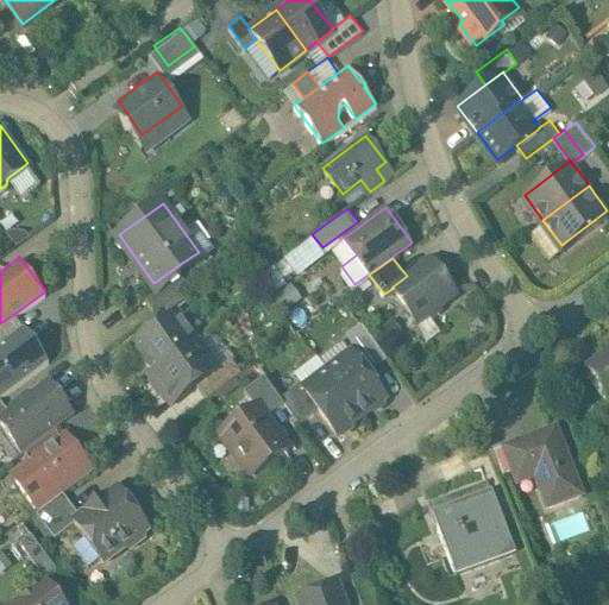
[(456,289),(432,258),(407,276),(393,287),(394,288),(416,317),(427,310),(432,310),(438,306),(439,302),(456,289)]
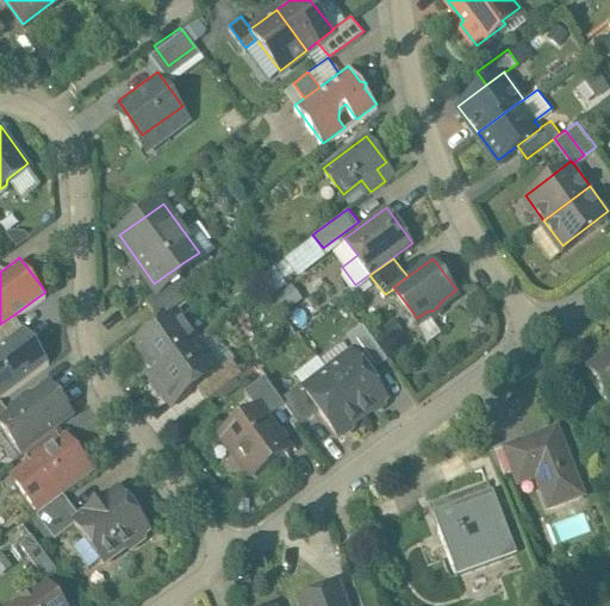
[(194,280),(182,263),(154,283),(143,292),(155,308),(194,280)]
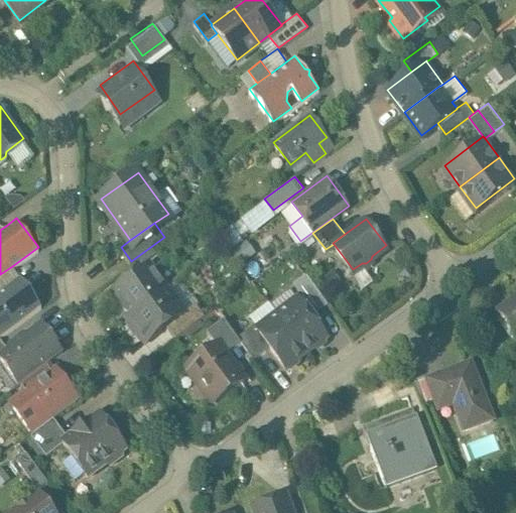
[(111,292),(129,316),(167,288),(149,264),(111,292)]
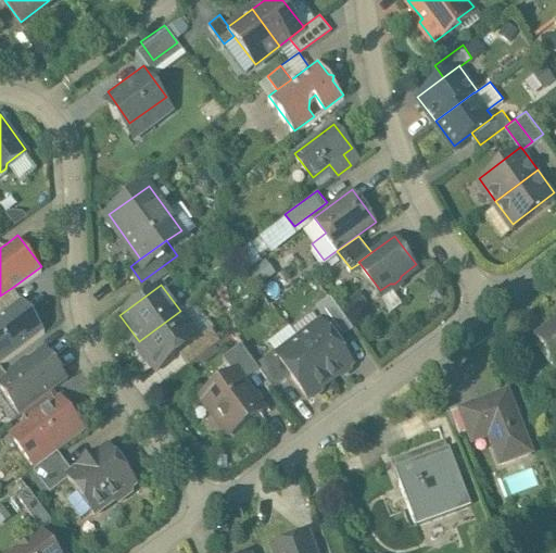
[(0,296),(0,313),(22,298),(13,287),(0,296)]
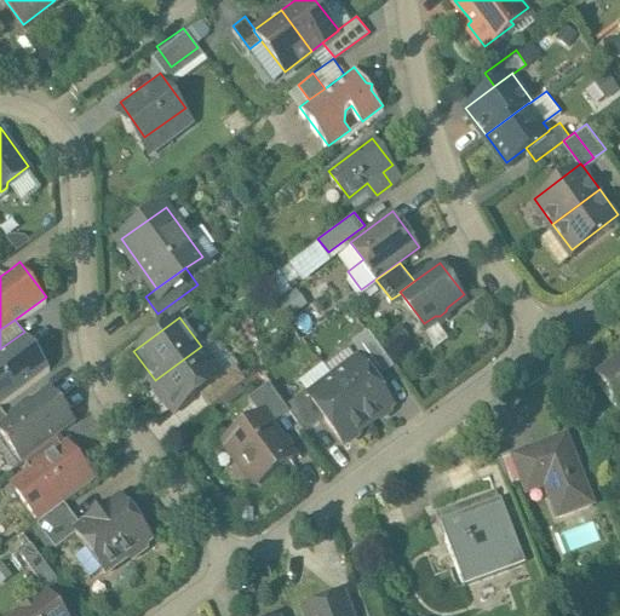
[(394,364),(368,328),(352,340),(378,375),(394,364)]
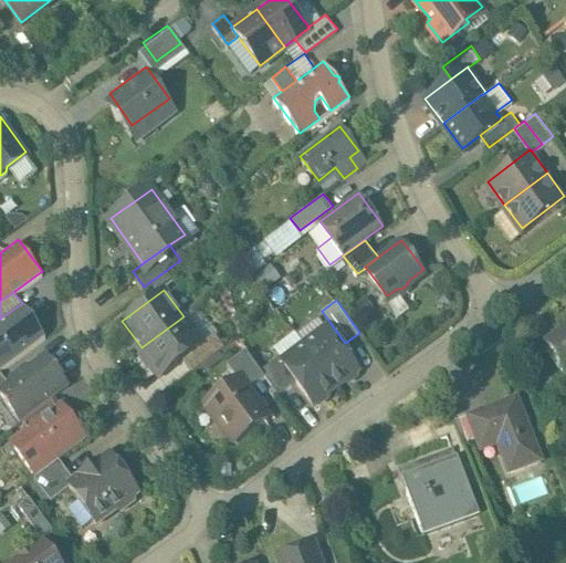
[(24,306),(1,324),(0,321),(0,367),(45,334),(24,306)]
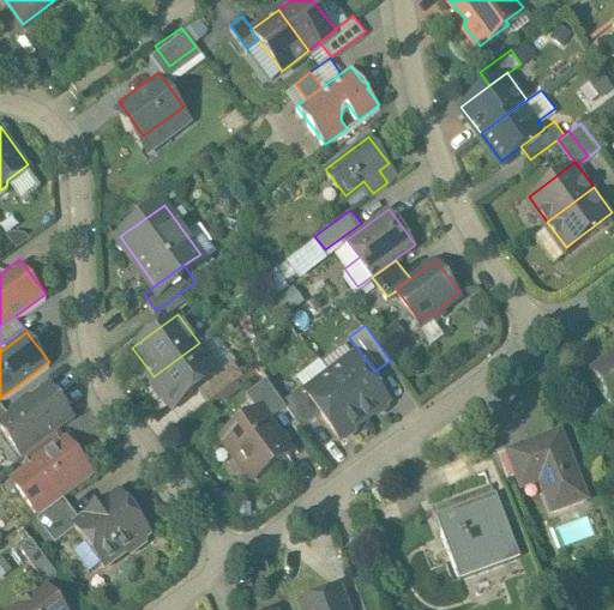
[(199,343),(154,376),(174,404),(198,385),(220,369),(218,369),(199,343)]
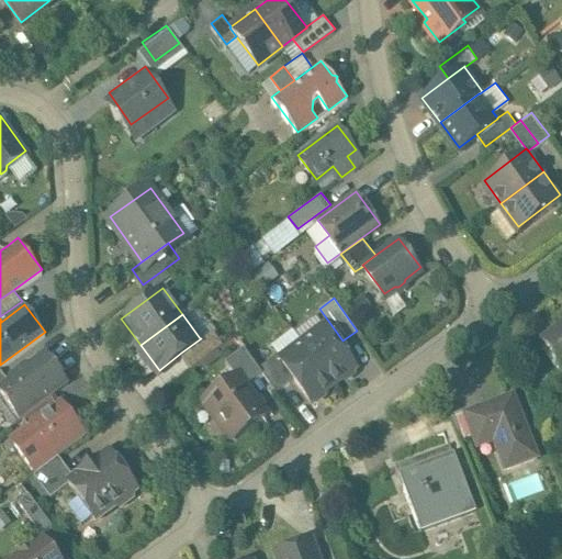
[(561,323),(559,326),(557,323),(540,335),(561,365),(561,323)]
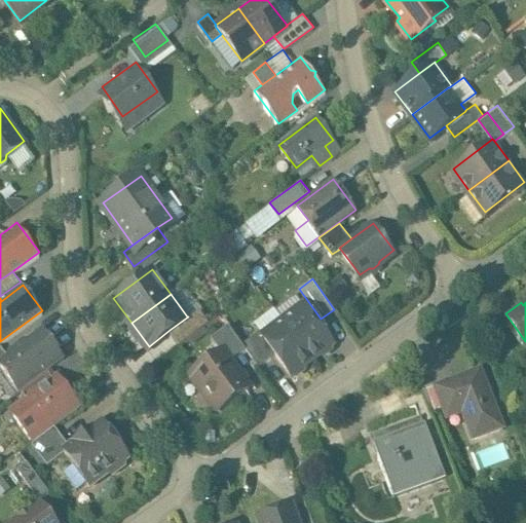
[(333,342),(303,303),(283,319),(311,358),(333,342)]
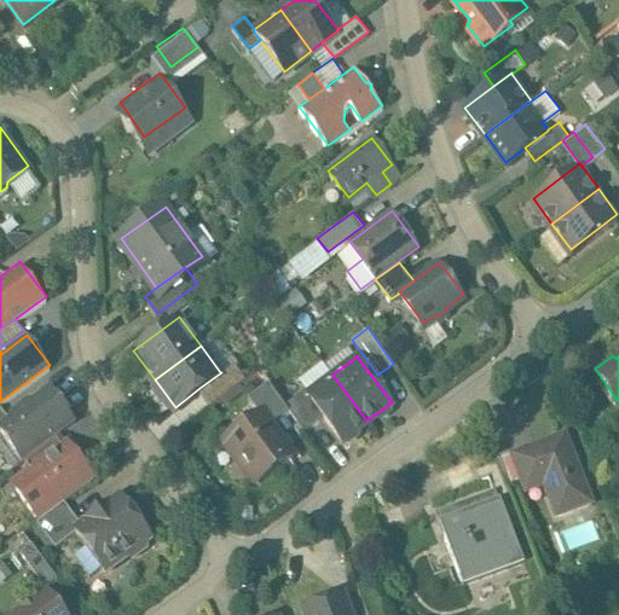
[(235,361),(220,372),(221,372),(200,388),(210,402),(246,376),(235,361)]
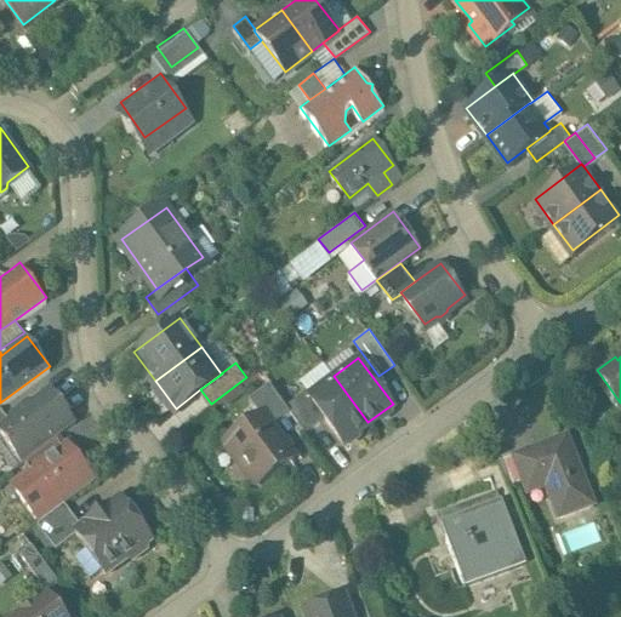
[(309,393),(308,394),(324,416),(343,441),(368,422),(334,376),(309,393)]
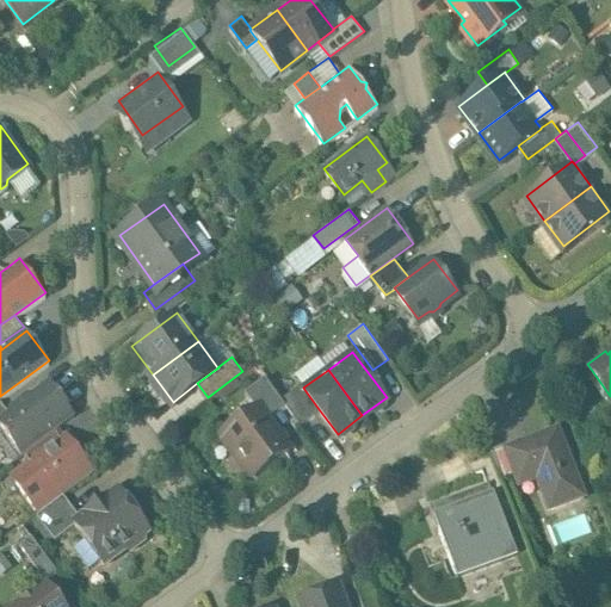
[(281,398),(265,377),(245,391),(257,407),(266,417),(285,403),(281,398)]
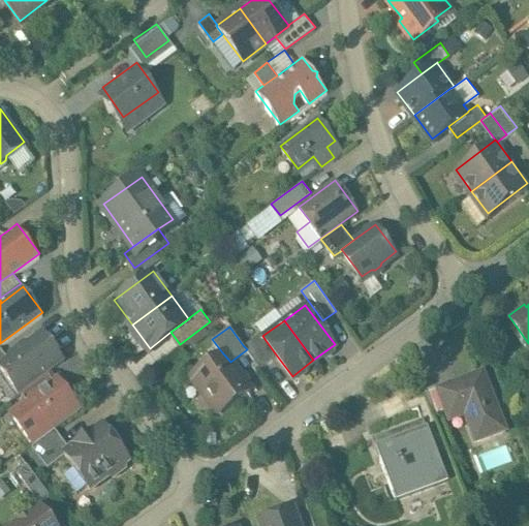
[(6,354),(0,359),(0,367),(18,392),(51,368),(64,358),(42,328),(6,354)]
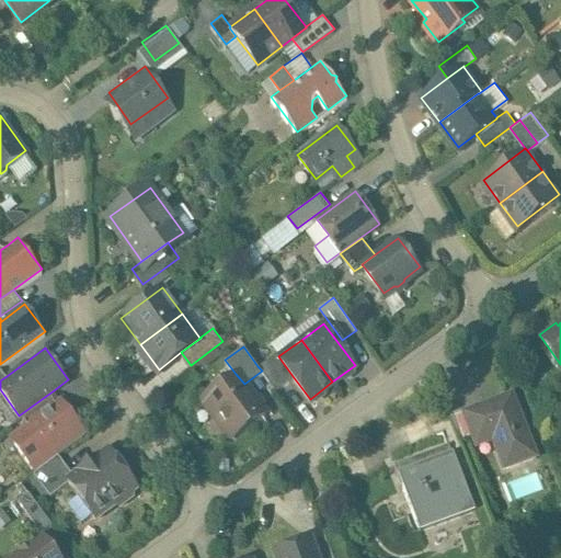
[(279,355),(277,352),(258,366),(262,371),(275,389),(293,376),(278,356),(279,355)]
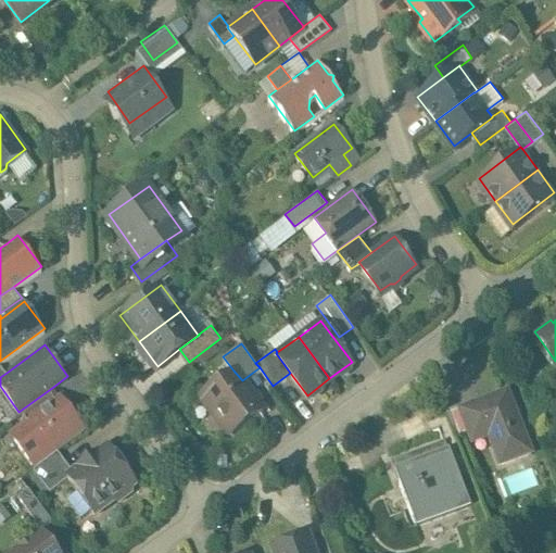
[(234,371),(203,393),(214,409),(212,410),(223,425),(226,424),(232,432),(263,410),(242,380),(234,371)]
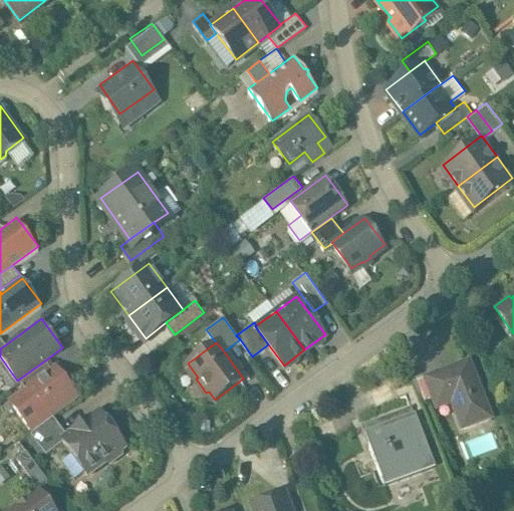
[(49,357),(20,379),(27,389),(56,367),(49,357)]
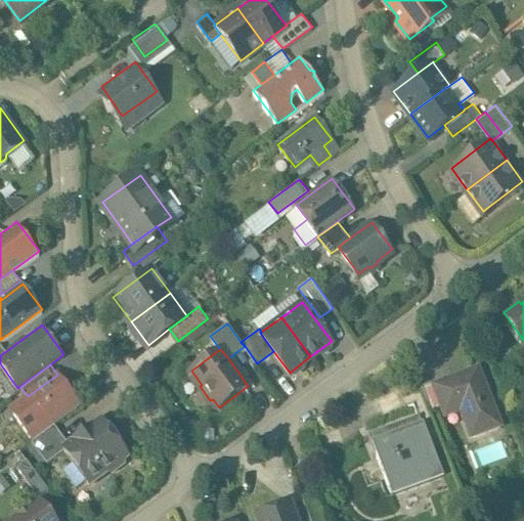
[(451,379),(434,386),(441,404),(457,398),(472,434),(499,422),(488,392),(492,390),(487,377),(483,379),(478,367),(451,379)]
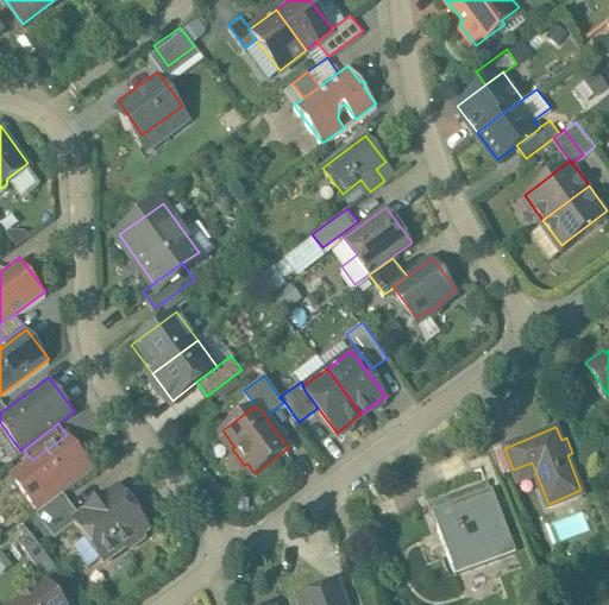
[(522,433),(489,446),(501,474),(513,470),(504,448),(525,440),(522,433)]
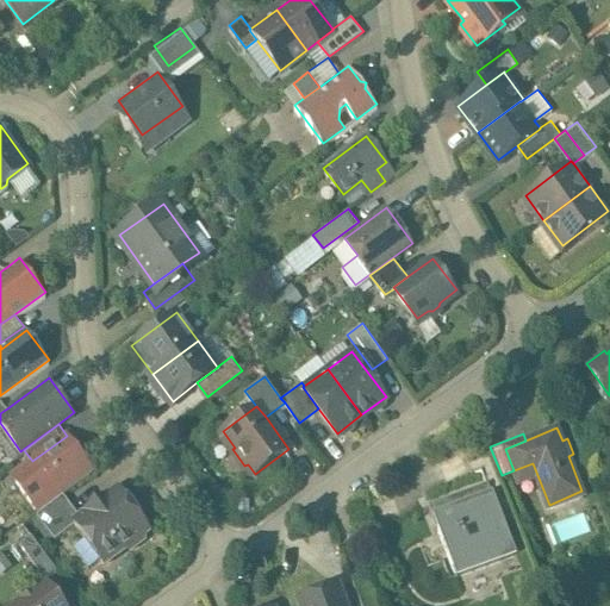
[(32,461),(14,475),(39,510),(63,492),(93,470),(67,436),(32,461)]
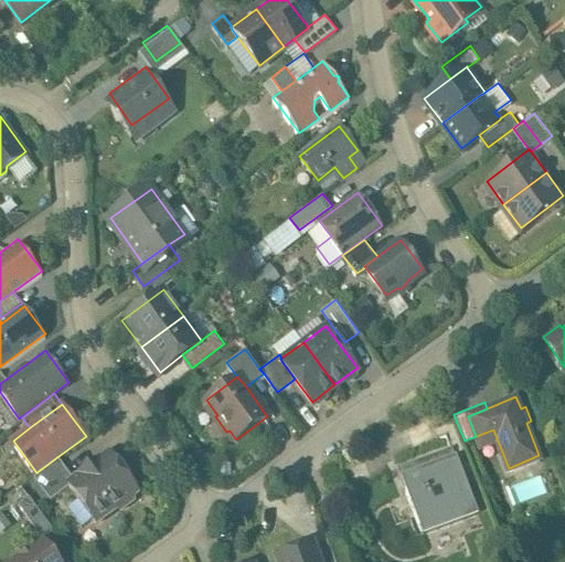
[(138,488),(110,452),(74,478),(68,483),(70,484),(80,497),(93,516),(96,520),(116,505),(123,506),(132,499),(134,492),(138,488)]
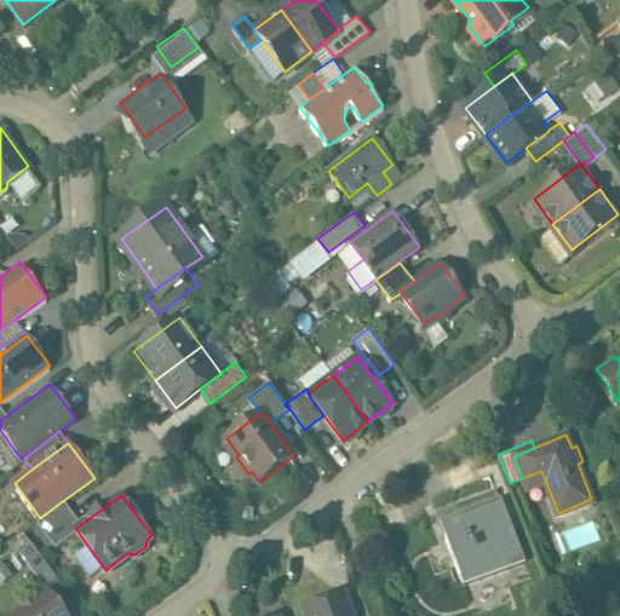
[(40,518),(36,520),(56,546),(76,530),(75,529),(81,524),(64,500),(40,518)]
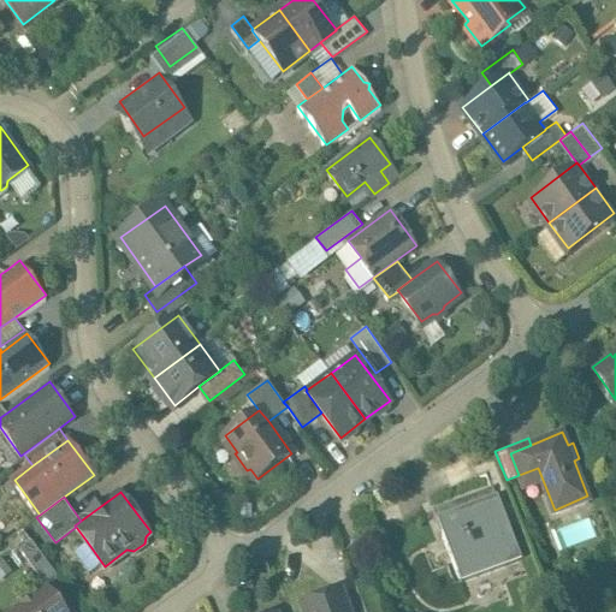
[(497,497),(452,515),(457,528),(443,534),(465,588),(478,582),(471,563),(516,545),(508,523),(513,522),(507,509),(502,511),(497,497)]
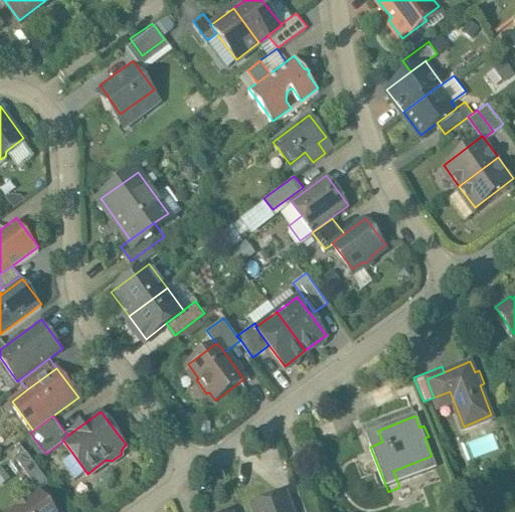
[(47,480),(26,451),(16,458),(38,487),(47,480)]
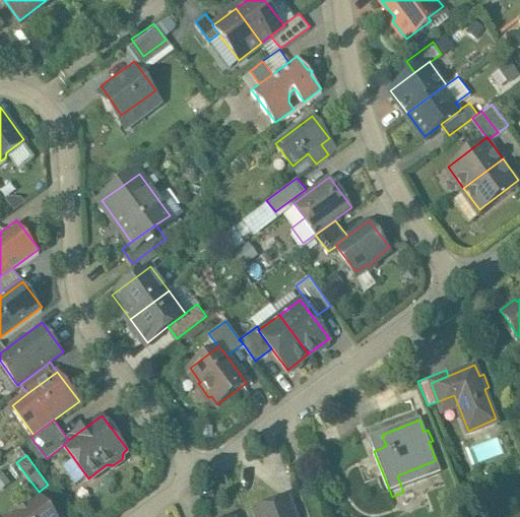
[(85,474),(73,457),(63,464),(76,481),(85,474)]
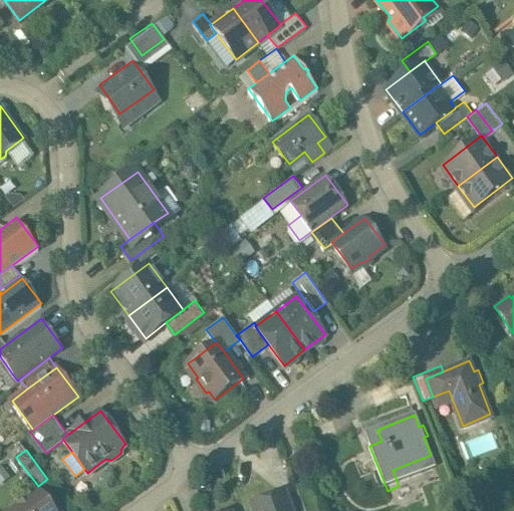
[(53,510),(39,491),(11,510),(53,510)]
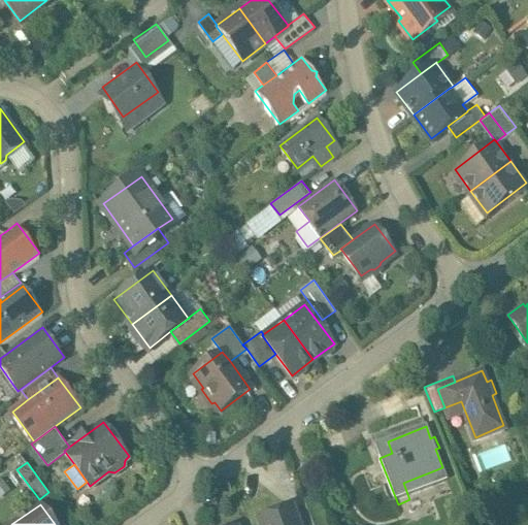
[(298,524),(292,506),(259,519),(261,524),(298,524)]
